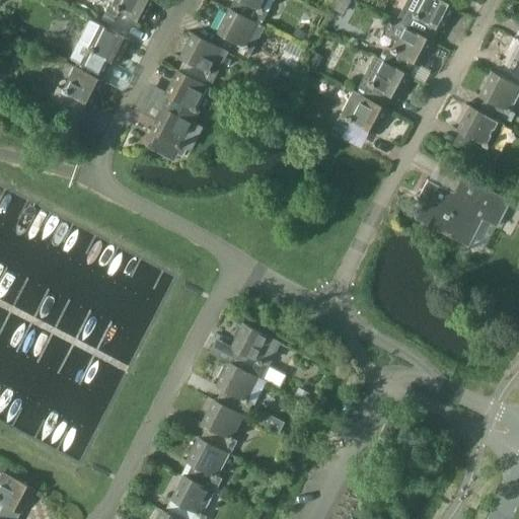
[(116,0),(114,5),(108,3),(103,11),(115,18),(119,10),(143,23),(155,0),(116,0)]
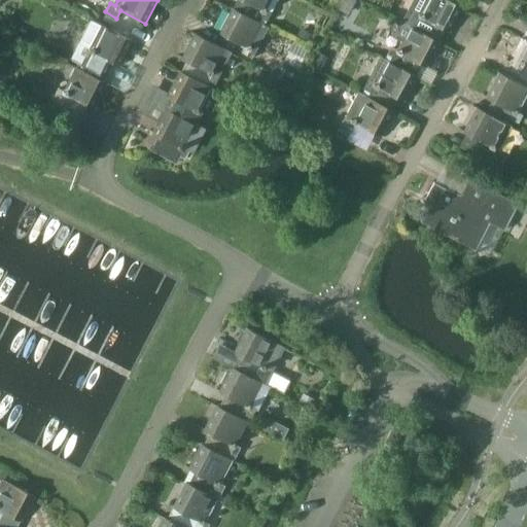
[(269,0),(243,0),(264,10),(269,0)]
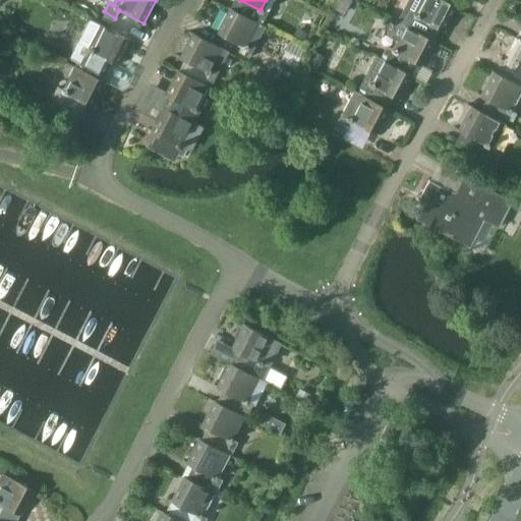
[(345,14),(352,0),(338,0),(334,8),(345,14)]
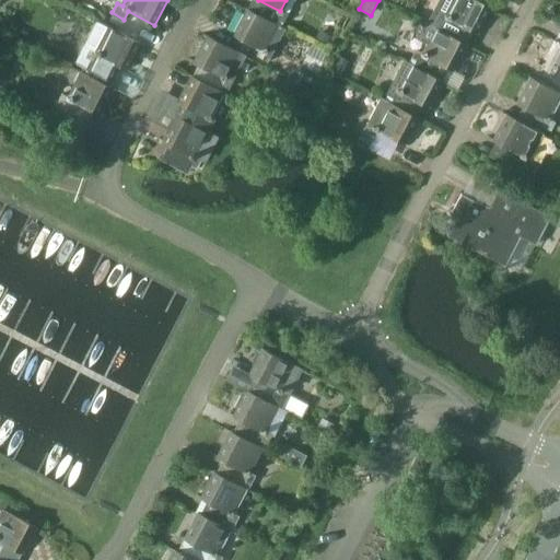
[(438,0),(427,23),(434,28),(435,26),(464,42),(470,30),(476,33),(491,6),(480,0),(438,0)]
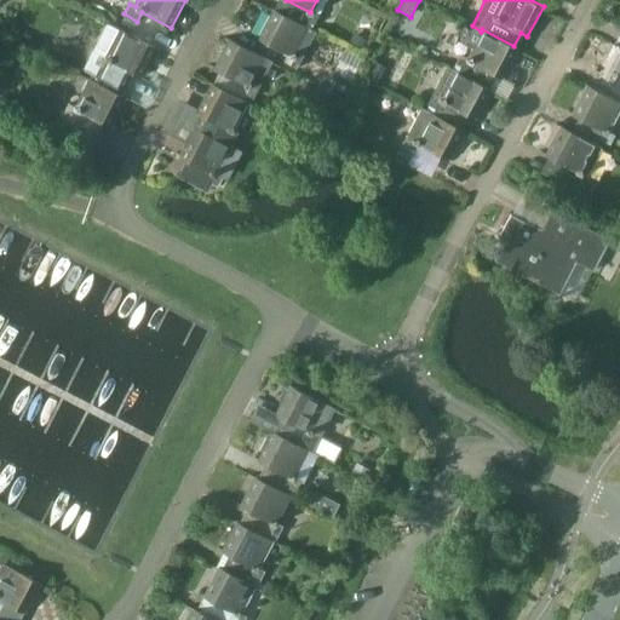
[(314,32),(308,28),(309,27),(273,9),(257,39),(292,57),(288,64),(294,68),(300,59),(314,32)]
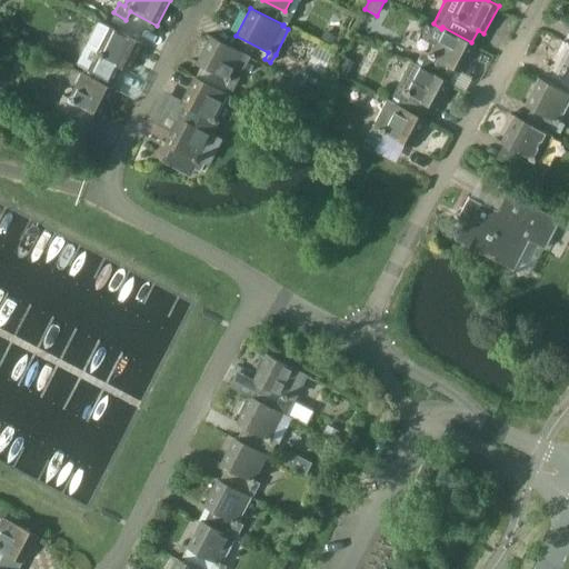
[(287,22),(291,13),(286,11),(281,19),(287,22)]
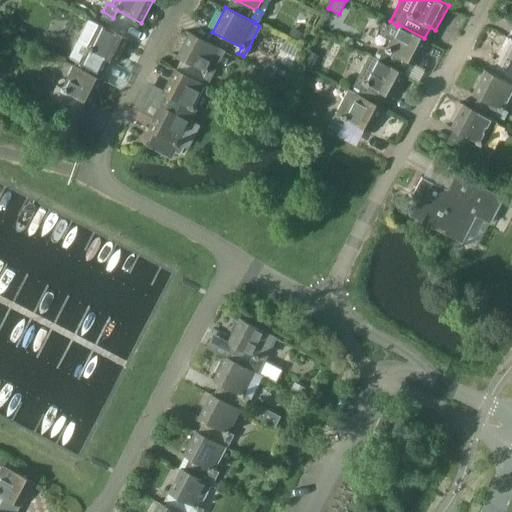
[(76,61),(74,65),(101,78),(111,60),(116,63),(128,39),(88,19),(68,57),(76,61)]
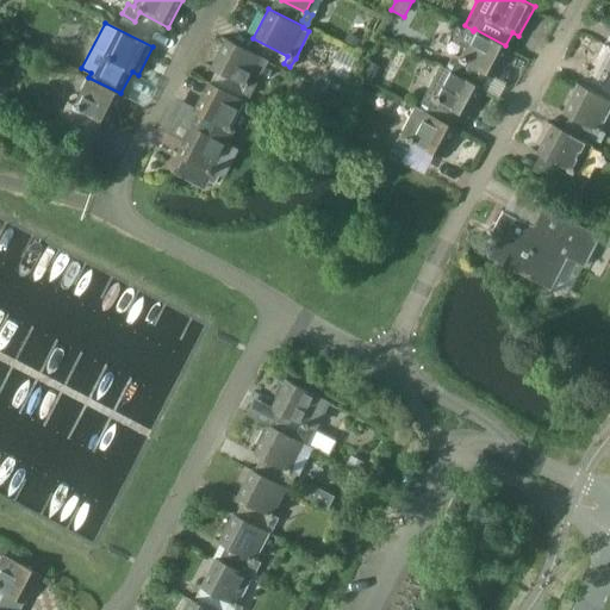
[(453,54),(443,67),(447,68),(480,86),(486,74),(492,76),(509,48),(505,45),(474,29),(473,31),(465,25),(462,24),(453,42),(464,49),(459,57),(453,54)]
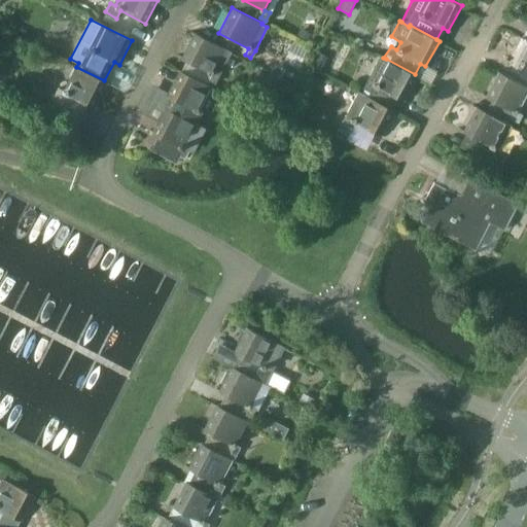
[(232,53),(223,47),(195,32),(181,58),(207,71),(203,77),(215,84),(232,53)]
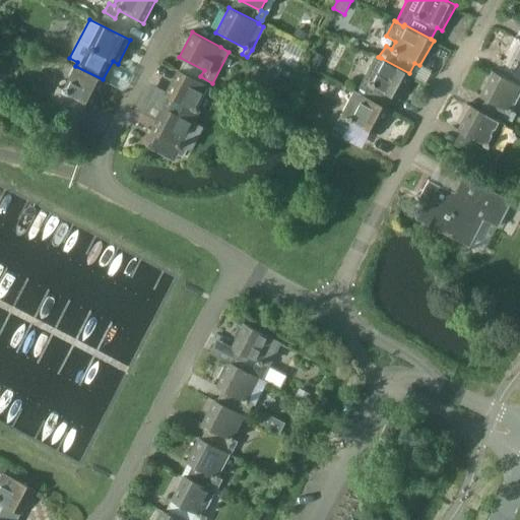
[(507,64),(502,75),(519,84),(519,39),(514,36),(501,61),(507,64)]
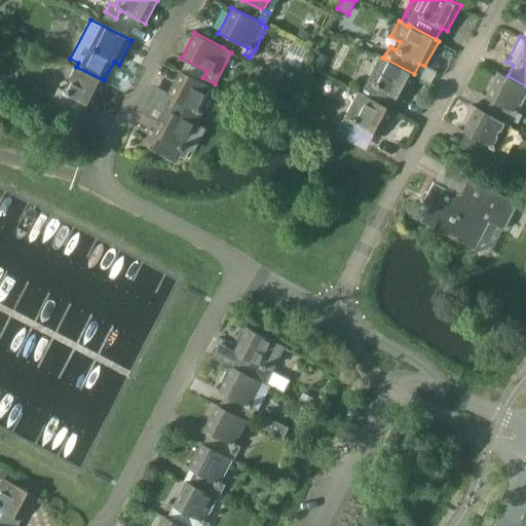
[(368,90),(366,95),(389,108),(397,97),(402,100),(415,75),(414,74),(385,59),(382,58),(380,57),(363,88),(368,90)]
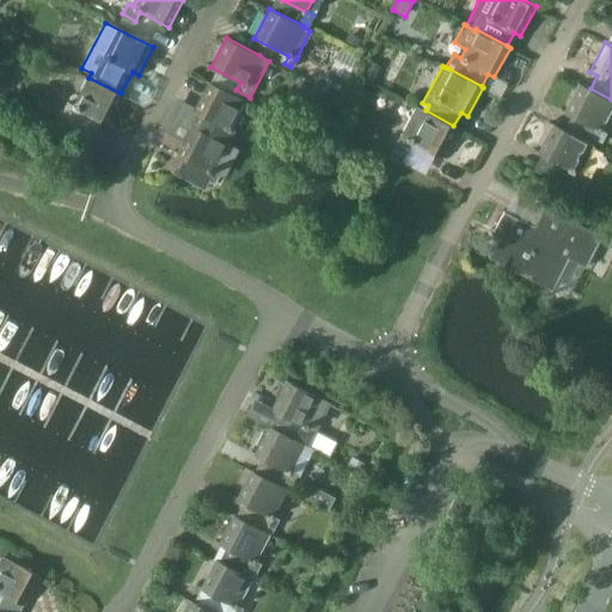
[(123,95),(121,93),(89,78),(87,77),(73,105),(67,102),(50,134),(62,140),(66,133),(87,145),(101,122),(108,126),(123,95)]
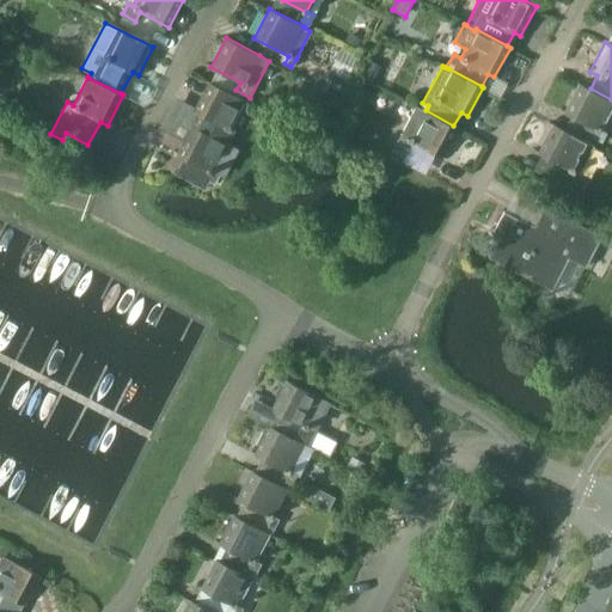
[(178,99),(170,114),(226,142),(233,130),(228,128),(243,99),(208,80),(194,106),(178,99)]
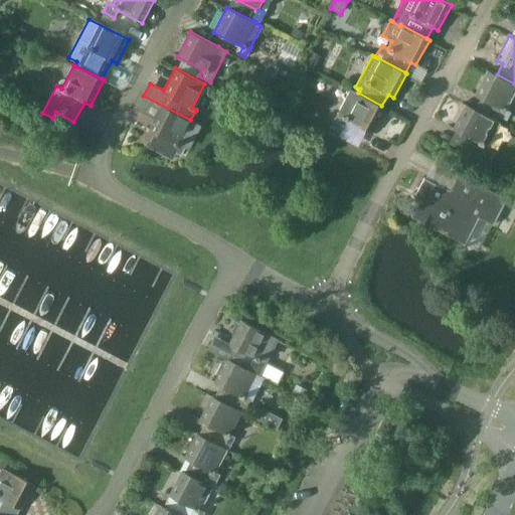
[(479,98),(473,109),(498,123),(501,118),(506,121),(510,113),(504,109),(514,88),(514,83),(497,74),(487,69),(473,95),(479,98)]
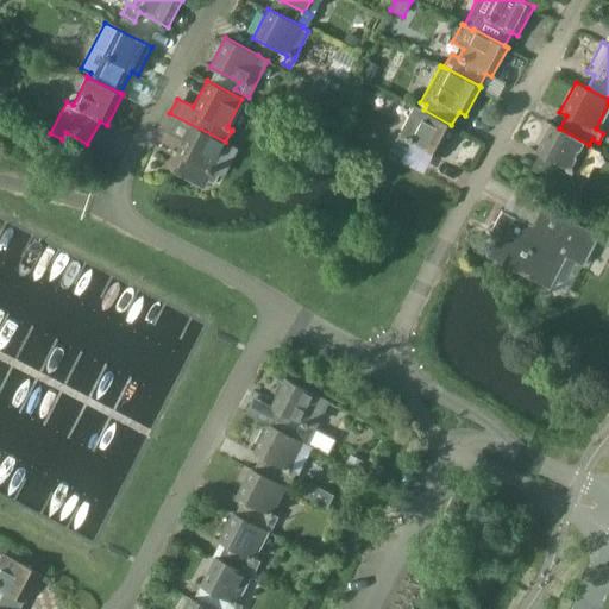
[(451,125),(424,110),(414,105),(400,132),(399,132),(394,142),(399,145),(395,151),(425,167),(432,154),(439,157),(456,127),(451,125)]
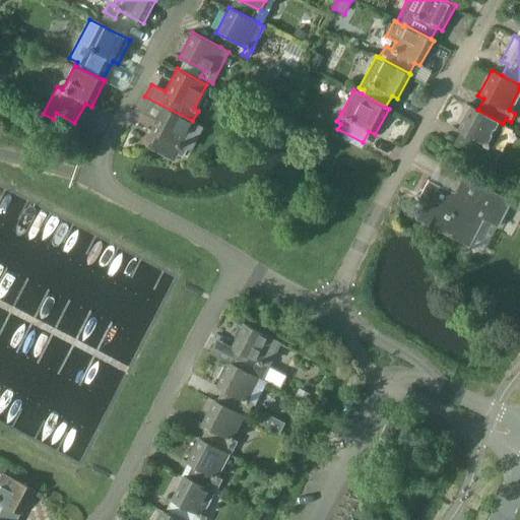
[(192,121),(144,96),(136,111),(153,121),(148,131),(155,134),(149,144),(173,157),(176,152),(181,156),(187,149),(190,150),(203,126),(192,121)]
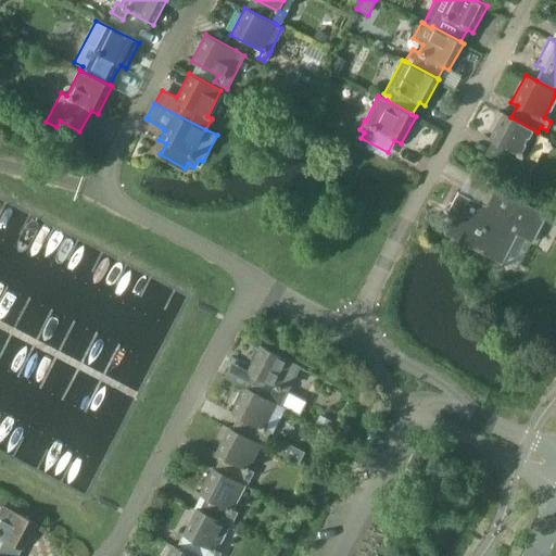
[(541,134),(538,133),(510,117),(502,112),(487,139),(514,153),(507,165),(523,175),(528,168),(522,165),(541,134)]
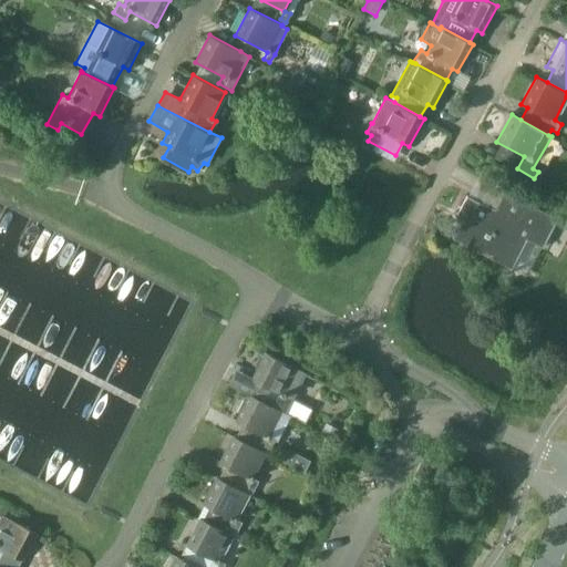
[(465,215),(453,238),(512,269),(527,239),(540,246),(556,218),(504,192),(494,209),(471,198),(463,214),(465,215)]
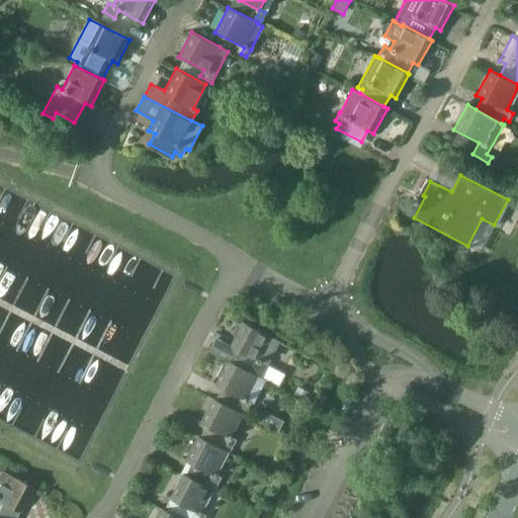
[(227,359),(228,359),(257,375),(262,377),(280,341),(271,337),(242,322),(230,346),(233,348),(227,359)]
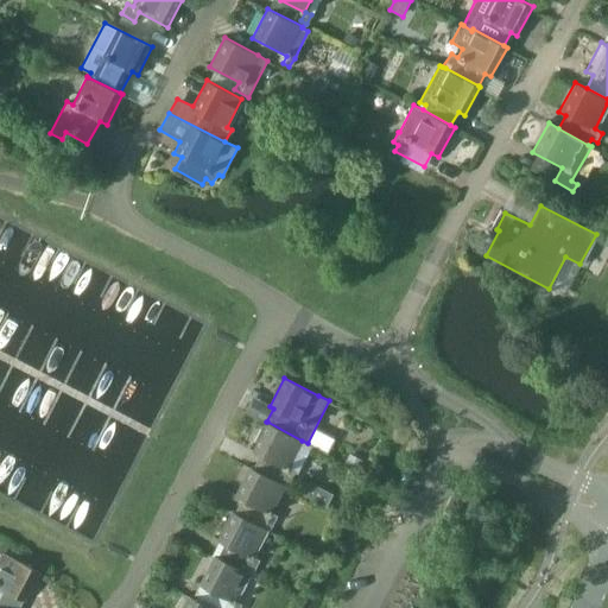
[(259,455),(252,469),(284,485),(285,485),(292,472),(286,469),(302,441),(267,422),(252,451),(259,455)]
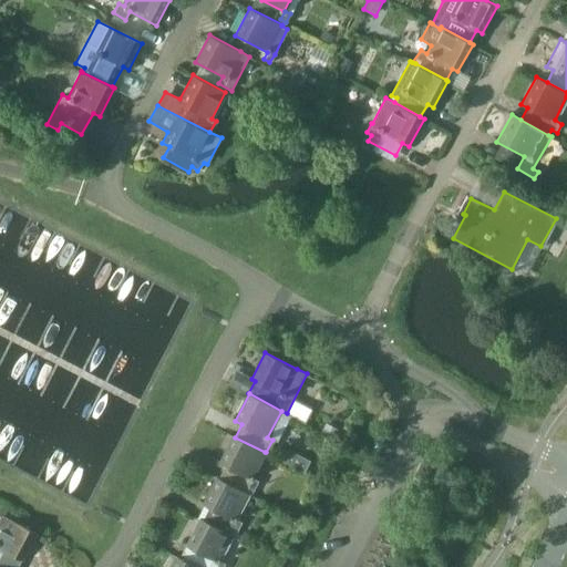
[(225,465),(219,477),(248,493),(249,493),(251,494),(258,481),(253,477),(265,452),(235,437),(232,435),(218,462),(225,465)]
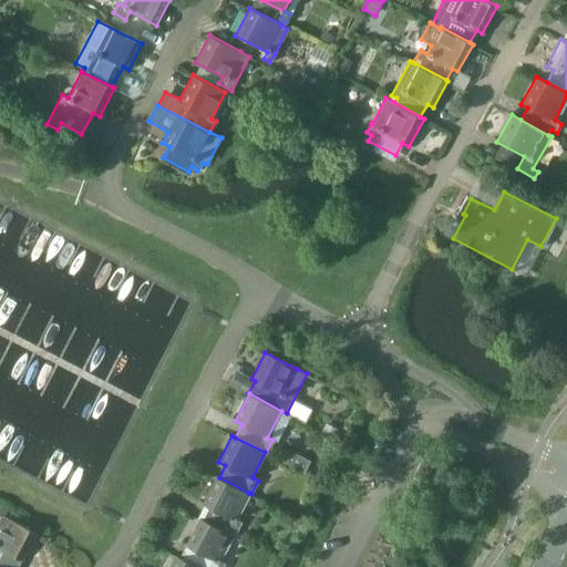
[(208,507),(202,518),(232,535),(232,536),(235,538),(243,524),(235,519),(248,493),(219,477),(216,476),(202,504),(208,507)]
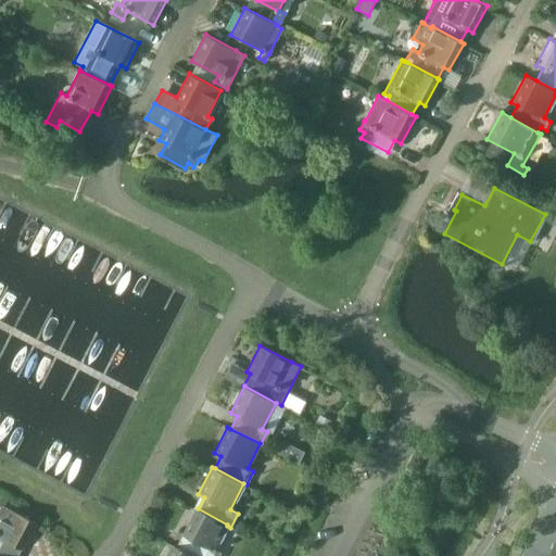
[(0,555),(11,555),(16,546),(22,548),(36,521),(4,505),(0,513),(0,555)]
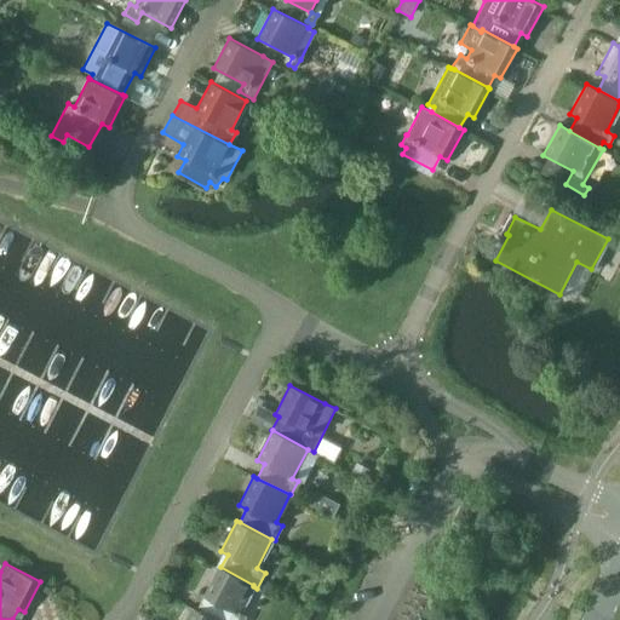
[(202,596),(196,609),(217,619),(244,619),(246,618),(239,614),(253,586),(253,585),(220,567),(218,566),(202,596)]
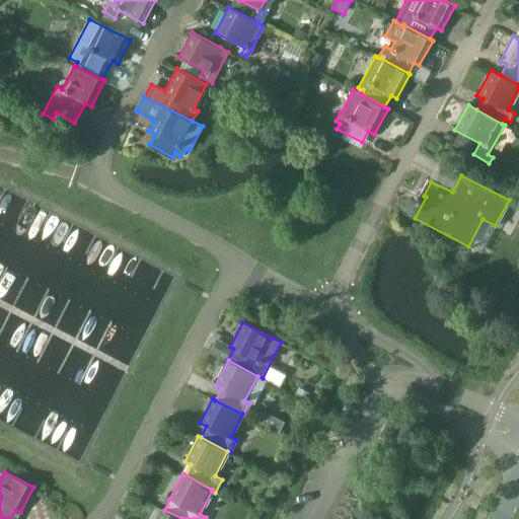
[(181,518),(164,510),(161,508),(154,518),(181,518)]
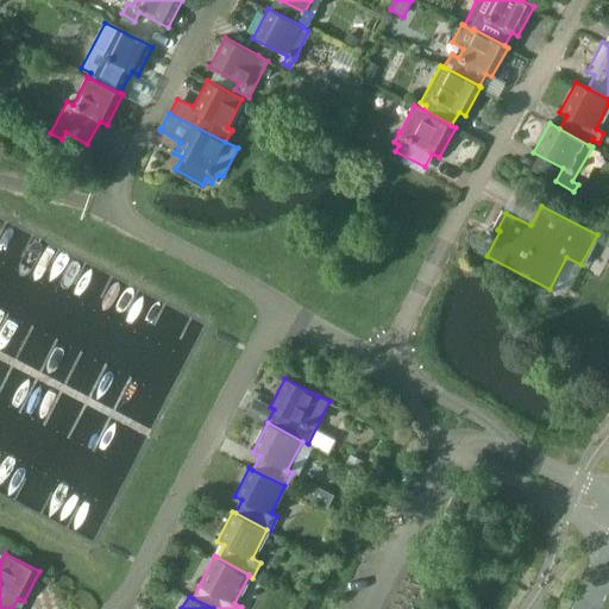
All buildings are outlined.
